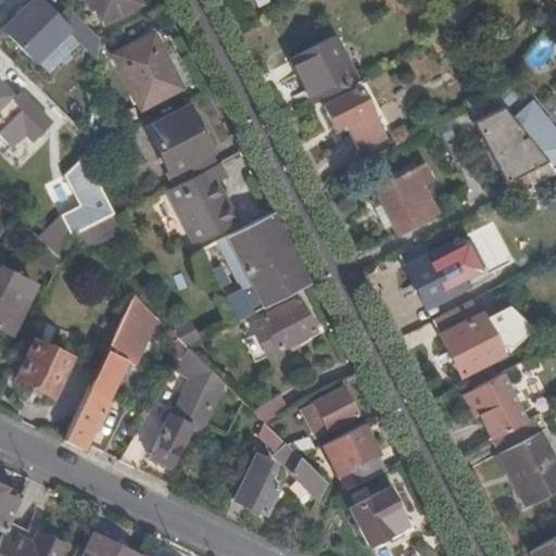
[(54,17),(37,0),(25,0),(0,24),(30,59),(63,28),(97,63),(100,40),(66,7),(54,17)]
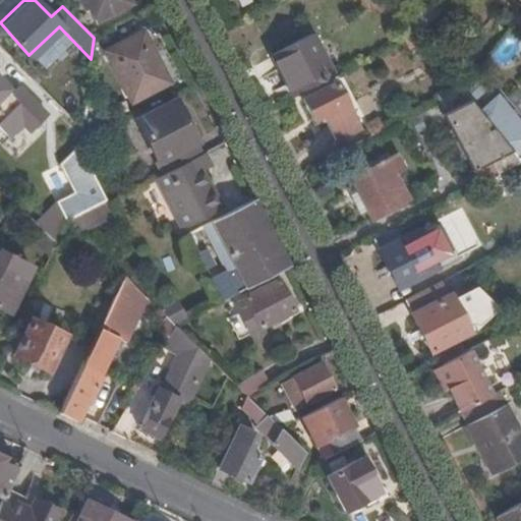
[(96,22),(131,4),(128,0),(79,0),(84,10),(89,8),(96,22)]
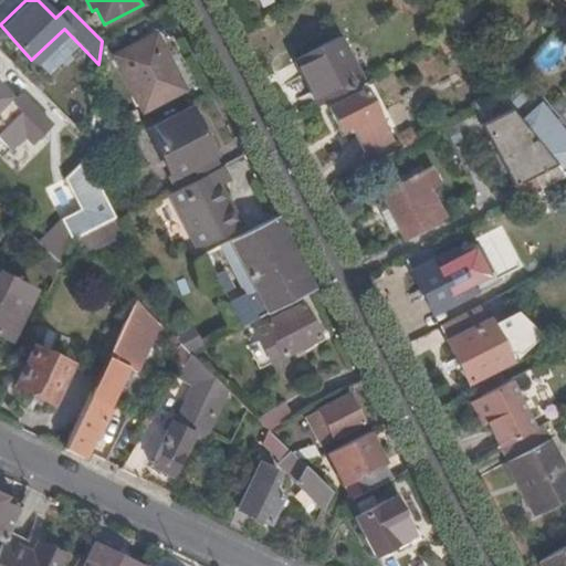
[(415,12),(426,4),(422,0),(412,0),(407,3),(415,12)]
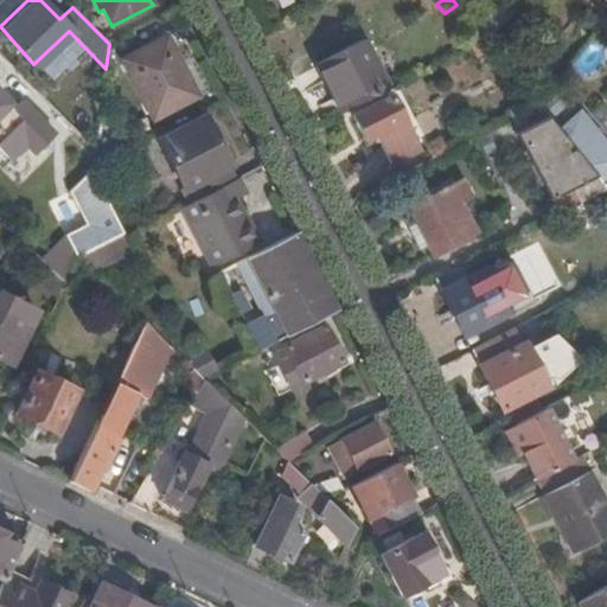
[(123,59),(154,121),(200,98),(168,37),(123,59)]
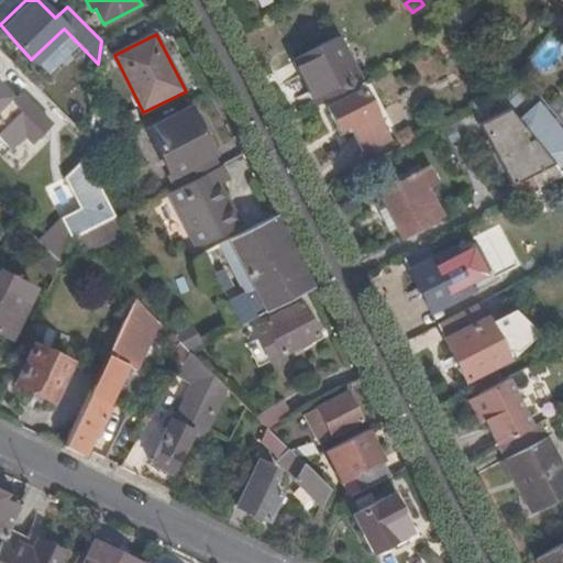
[(448,54),(460,47),(453,39),(450,36),(438,42),(448,54)]
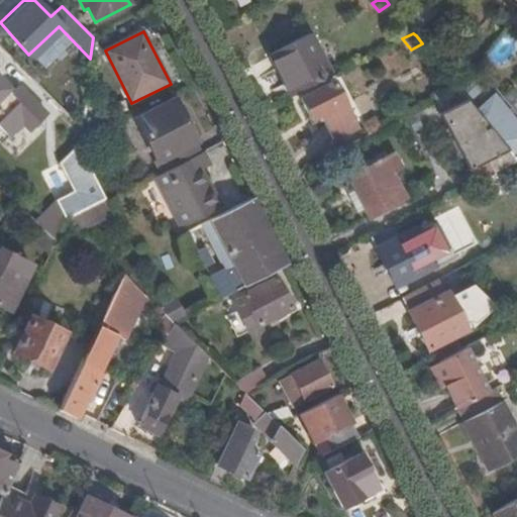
[(292,97),(331,76),(311,35),(270,57),(292,97)]
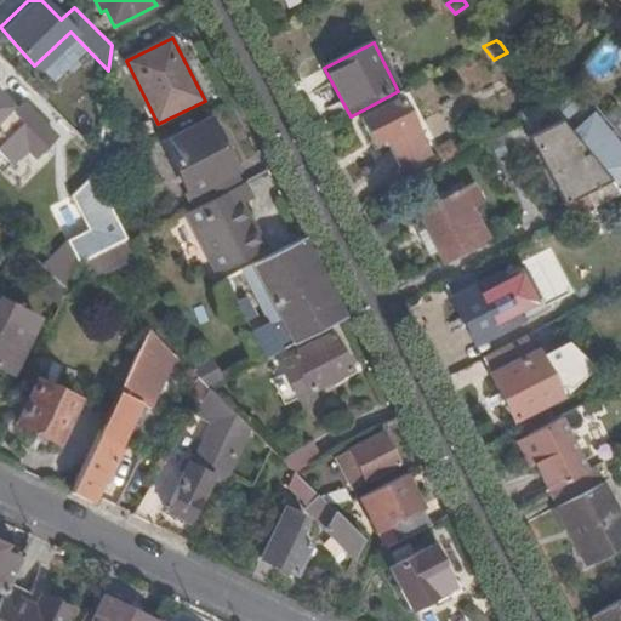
[(0,115),(6,110),(10,107),(0,96),(0,115)]
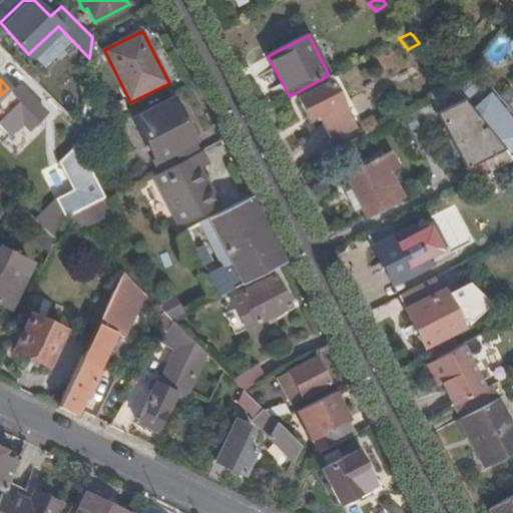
[(512,154),(512,115),(491,88),(490,89),(479,80),(464,99),(498,140),(512,156),(512,154)]
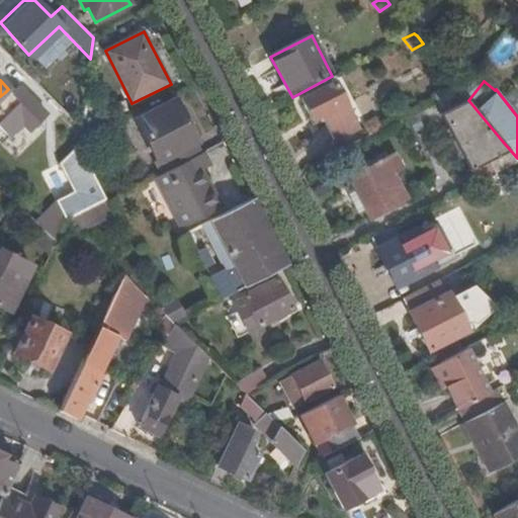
[(324,113),(327,120),(347,109),(334,83),(301,100),(312,119),(324,113)]
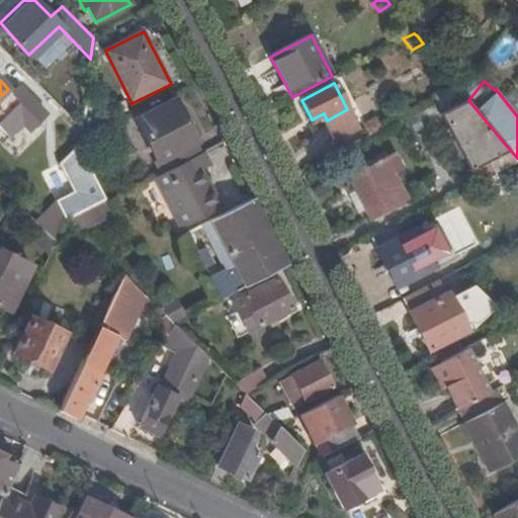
[(5,92),(0,96),(0,125),(10,137),(22,124),(29,131),(47,115),(18,87),(10,96),(5,92)]
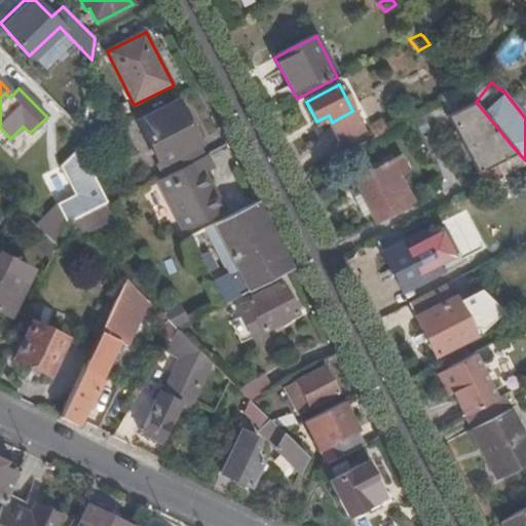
[(525,165),(525,162),(525,160),(511,144),(476,102),(466,90),(442,104),(487,187),(525,165)]
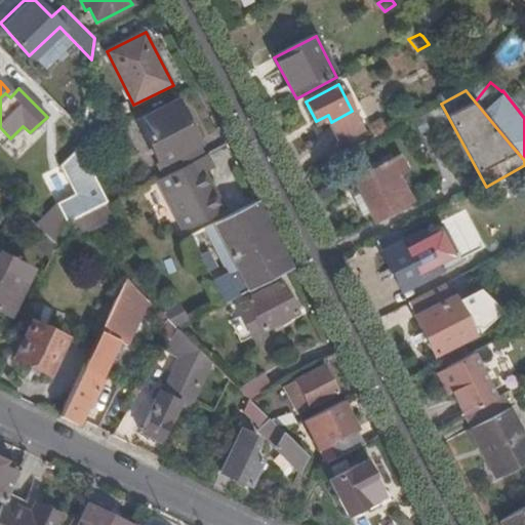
[(180,168),(204,156),(177,104),(139,123),(160,164),(174,157),(180,168)]
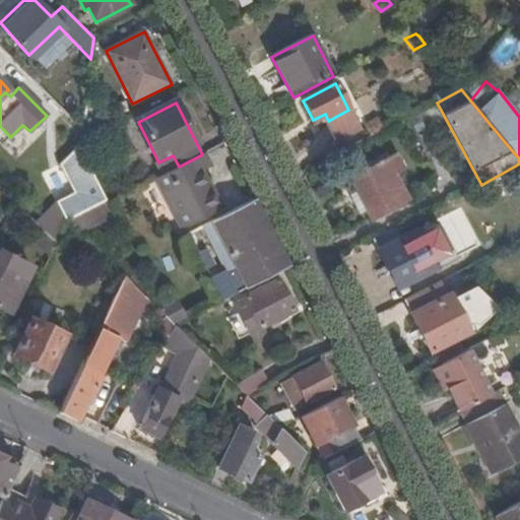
[(348,110),(328,121),(337,140),(359,131),(362,122),(356,114),(348,110)]
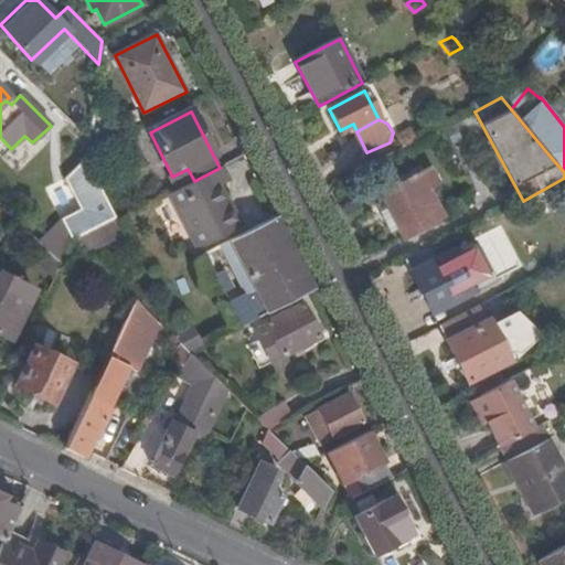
[(405,148),(418,141),(413,129),(398,137),(405,148)]
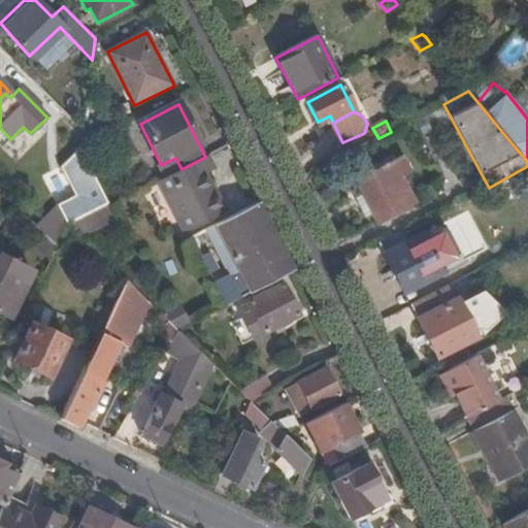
[(107,203),(80,147),(60,167),(74,195),(59,204),(68,224),(107,203)]
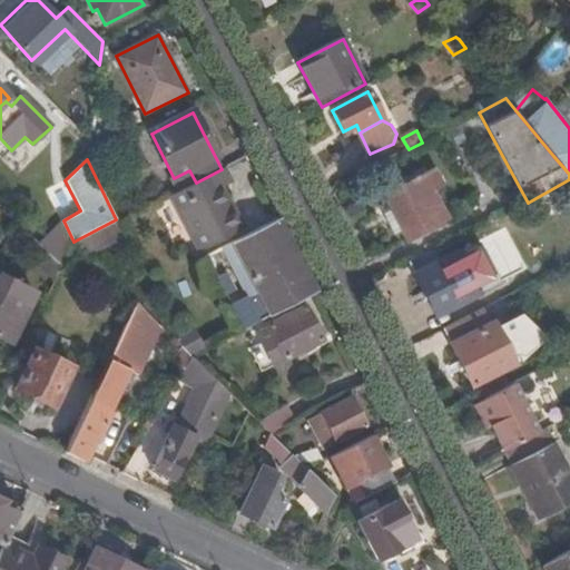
[(202,251),(244,227),(223,188),(233,184),(225,168),(222,169),(196,183),(173,195),(202,251)]
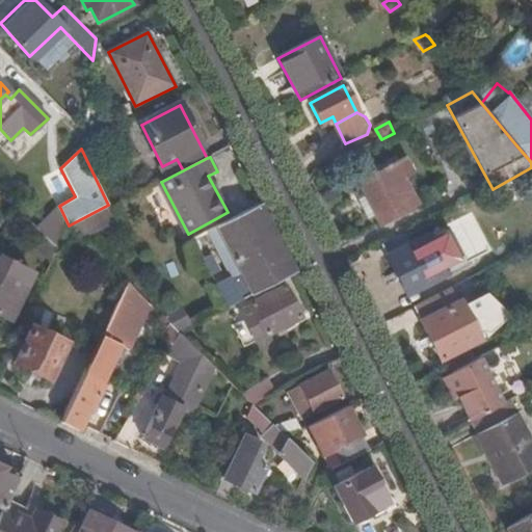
[(416,173),(407,158),(396,164),(404,179),(416,173)]
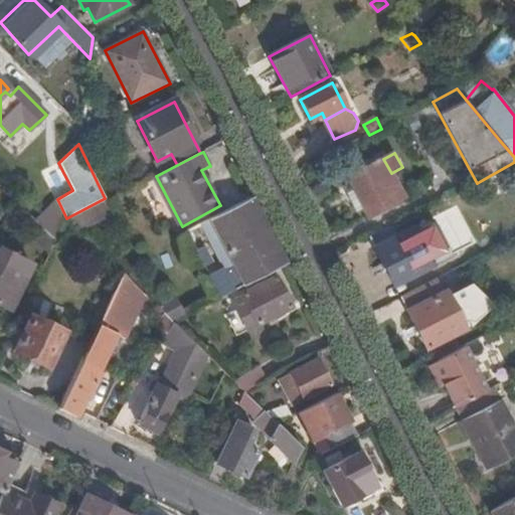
[(369,217),(404,199),(391,173),(383,159),(348,177),(355,191),(349,194),(355,206),(362,203),(369,217)]
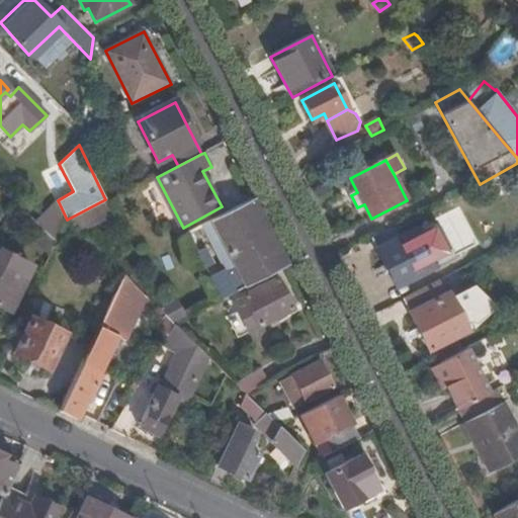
[(245,287),(288,265),(254,198),(211,221),(245,287)]
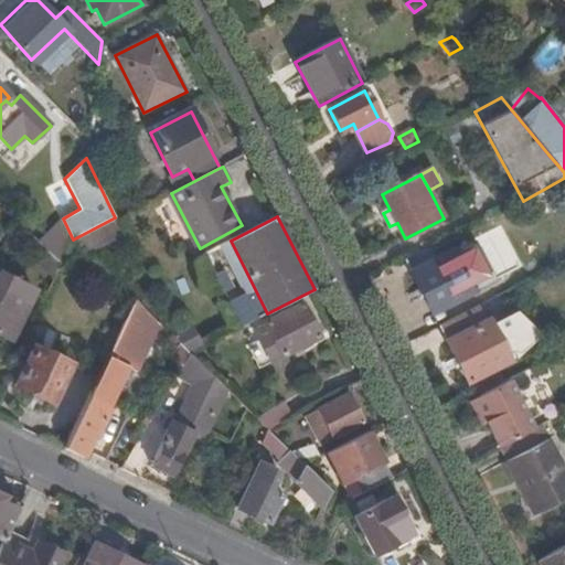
[(73,240),(83,249),(121,230),(115,217),(73,240)]
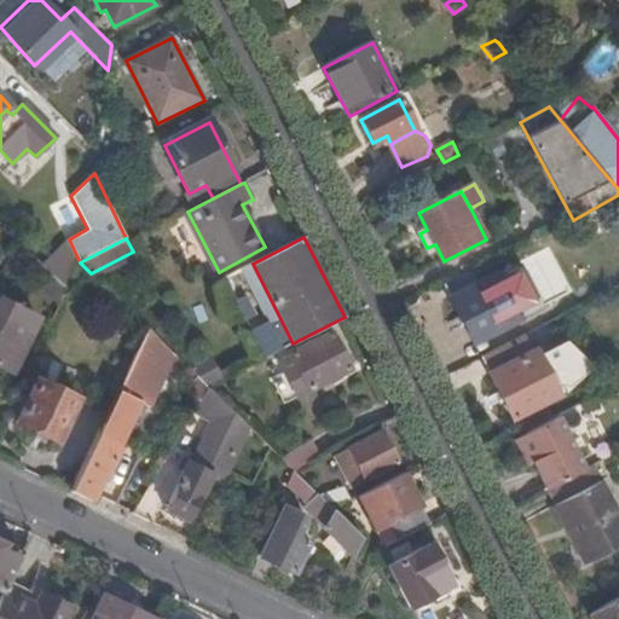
[(248,281),(242,270),(224,279),(230,290),(248,281)]
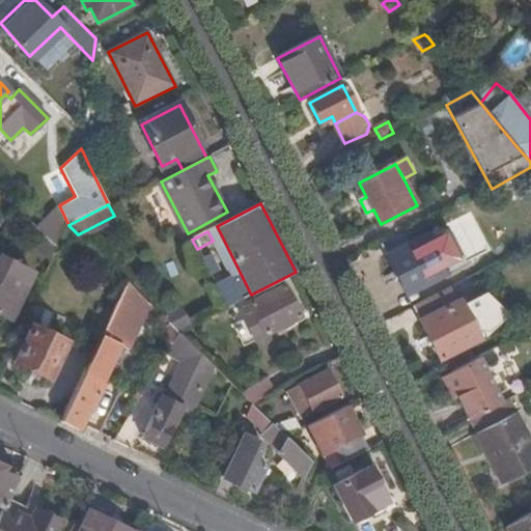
[(411,243),(406,232),(382,245),(408,296),(446,275),(426,235),(411,243)]
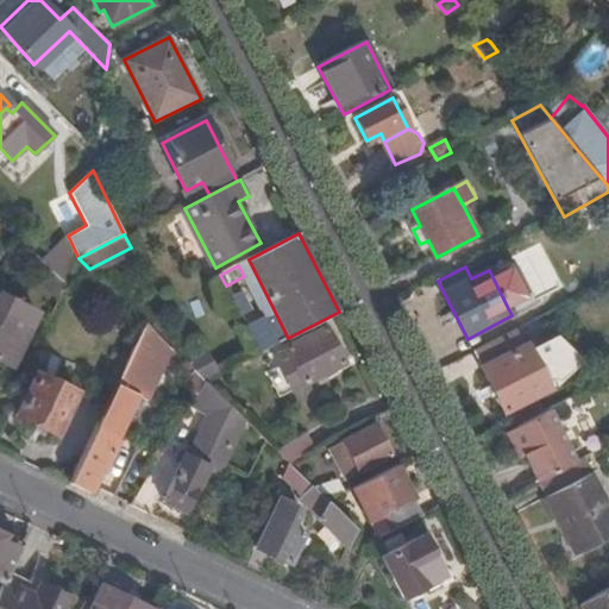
[(68,292),(77,295),(88,274),(77,269),(68,292)]
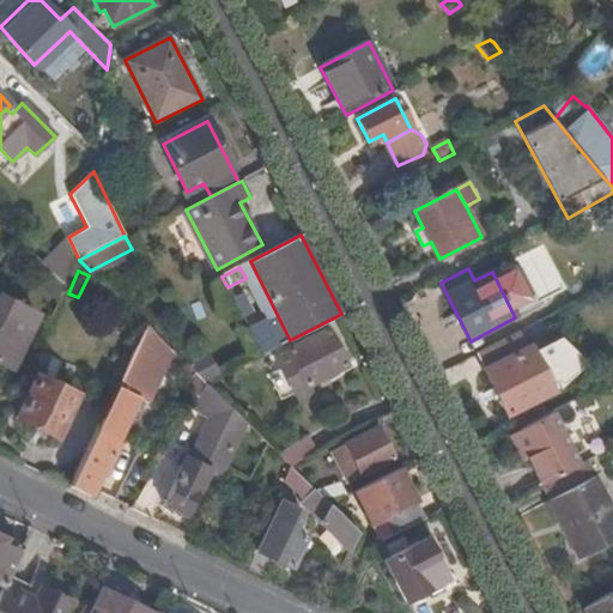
[(0,363),(10,369),(37,314),(0,296),(0,363)]
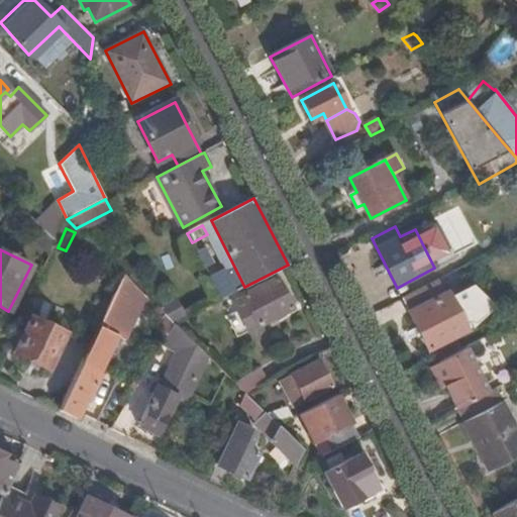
[(221,299),(236,291),(227,272),(211,280),(221,299)]
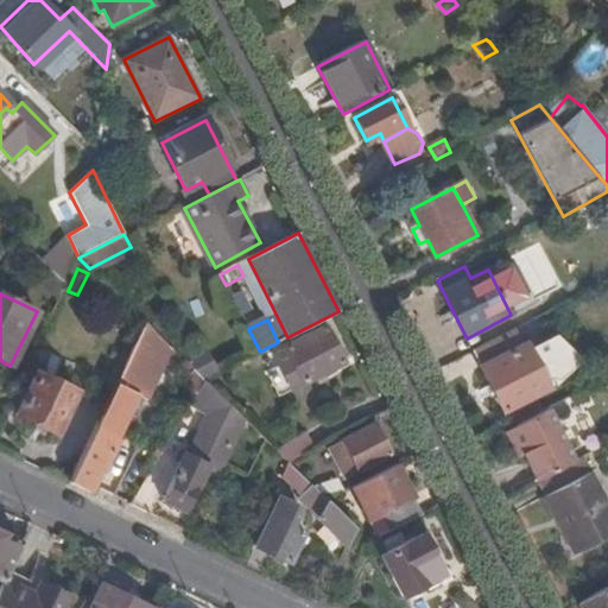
[(170,347),(146,324),(120,378),(70,483),(92,494),(120,432),(128,436),(170,347)]
